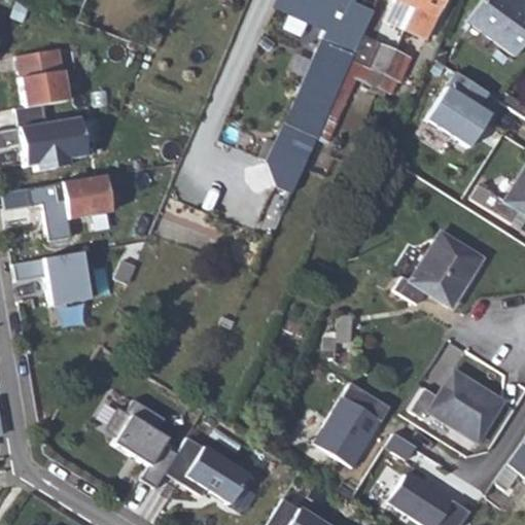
[(322,40),(353,57),(373,12),(353,4),(354,0),(277,0),(274,10),(325,32),(322,40)]
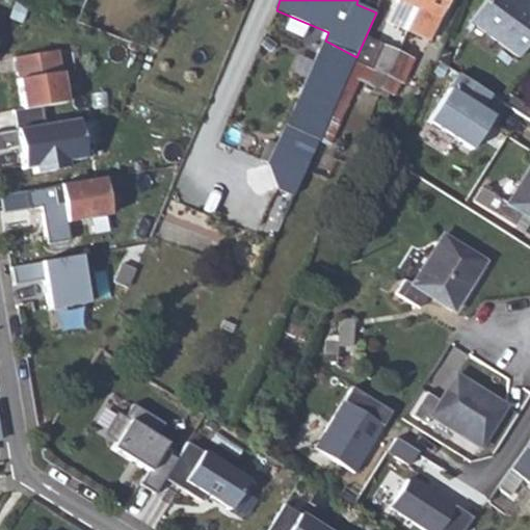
[(397,0),(417,8),(420,0),(397,0)]
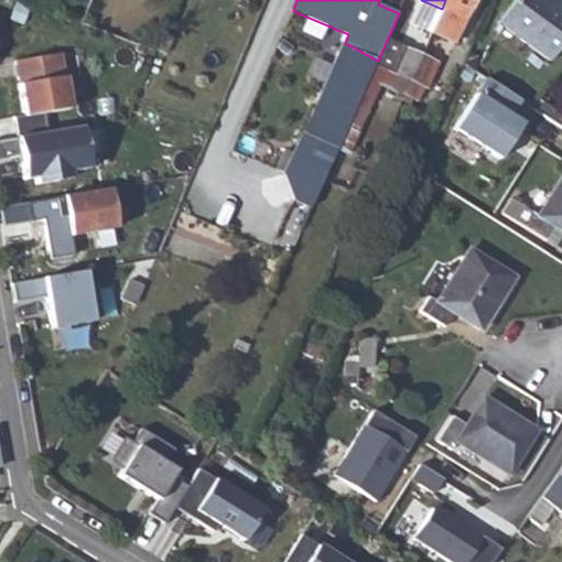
[(445,0),(442,9),(465,20),(474,0),(445,0)]
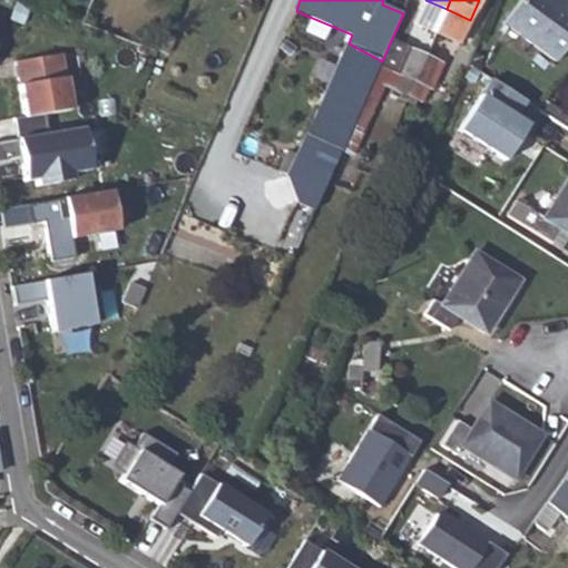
[(567,0),(519,0),(507,16),(558,55),(567,41),(567,0)]
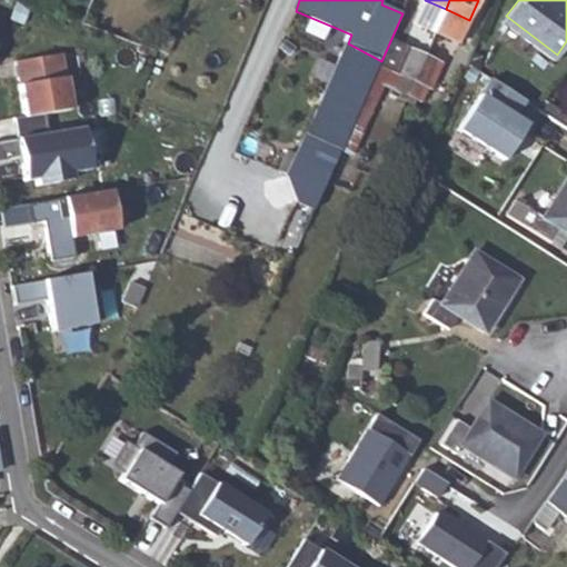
[(381,61),(348,43),(307,135),(340,152),(381,61)]
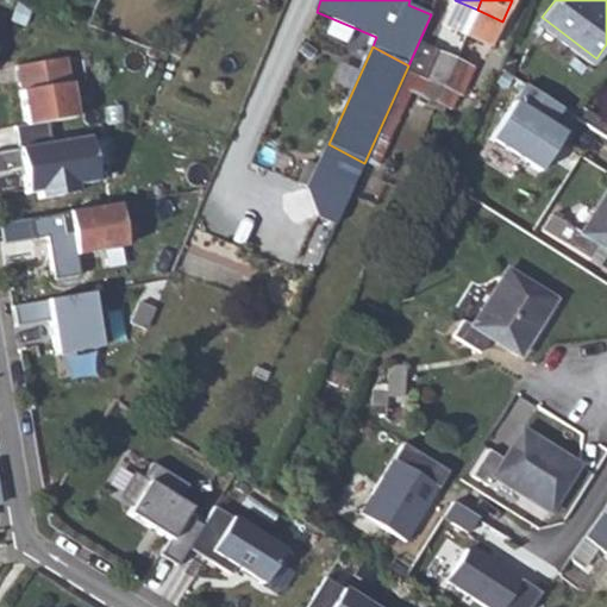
[(427,105),(435,108),(457,57),(442,51),(429,81),(432,83),(424,98),(430,100),(427,105)]
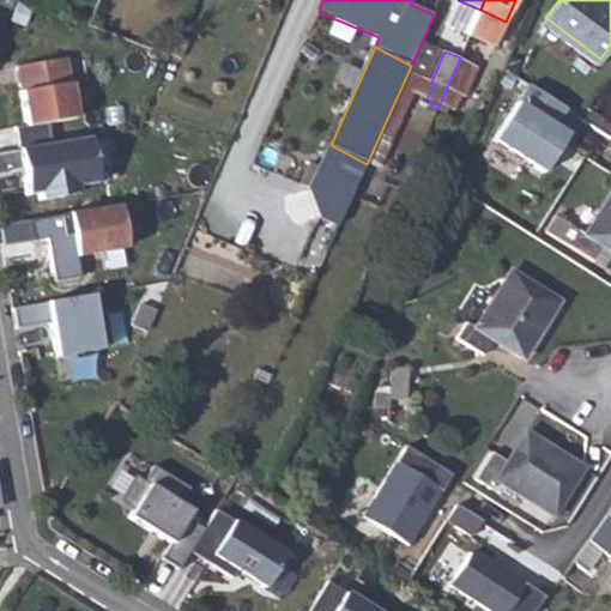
[(17,125),(20,146),(53,140),(49,120),(78,115),(68,55),(18,64),(28,122),(17,125)]
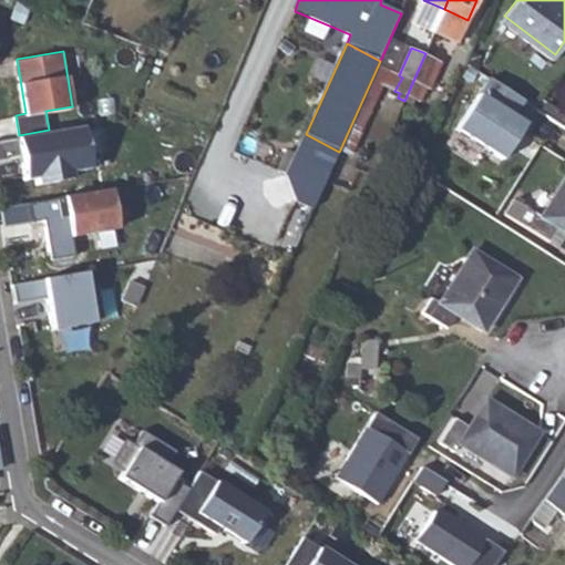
[(425,53),(404,101),(414,105),(417,100),(420,102),(428,88),(430,89),(442,60),(425,53)]
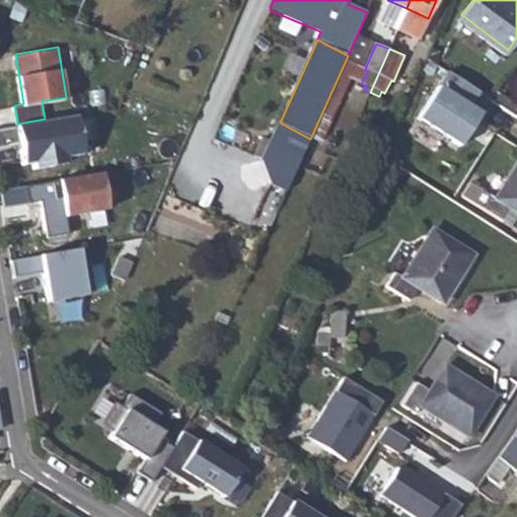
[(482,91),(449,71),(420,119),(462,145),(483,113),(472,106),(482,91)]
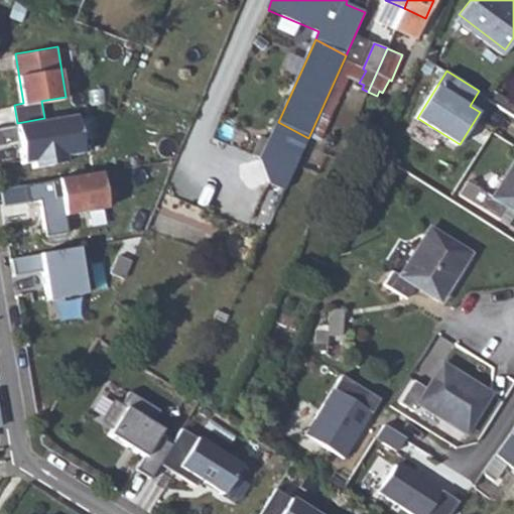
[(0,126),(0,143),(7,142),(10,164),(20,162),(21,168),(53,162),(52,156),(67,154),(84,151),(77,113),(44,118),(17,123),(0,126)]
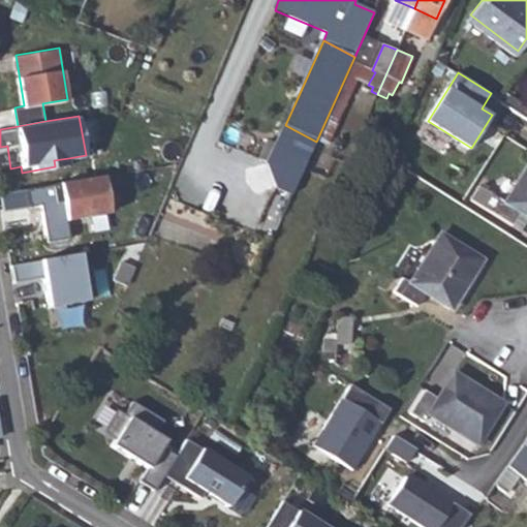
[(54,160),(55,166),(69,164),(68,158),(54,160)]
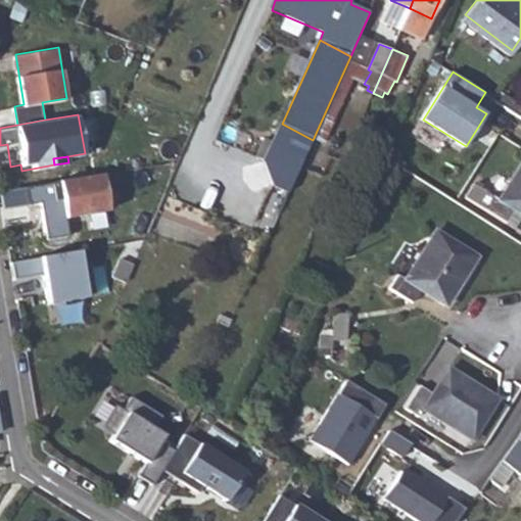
[(477,182),(469,195),(510,222),(518,208),(520,209),(520,170),(504,198),(477,182)]
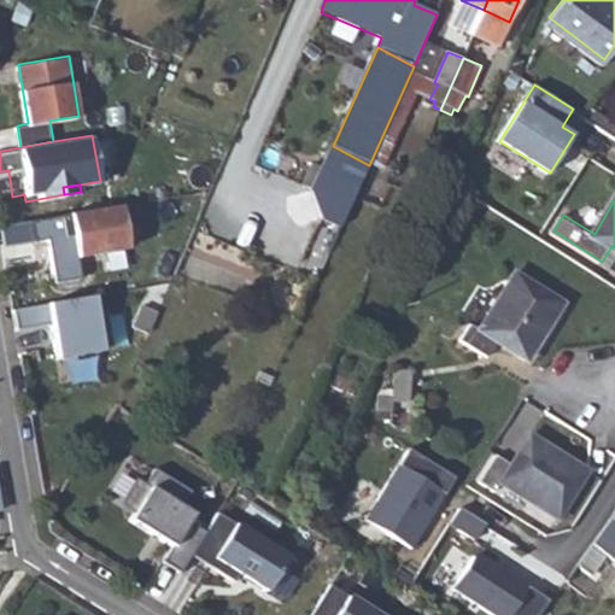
[(75,234),(77,257),(130,249),(123,204),(64,214),(66,235),(75,234)]
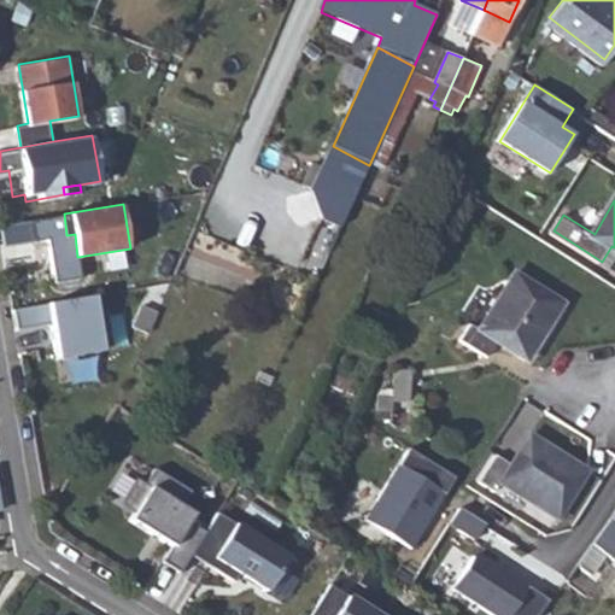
[(34,218),(1,224),(5,245),(37,240),(34,218)]
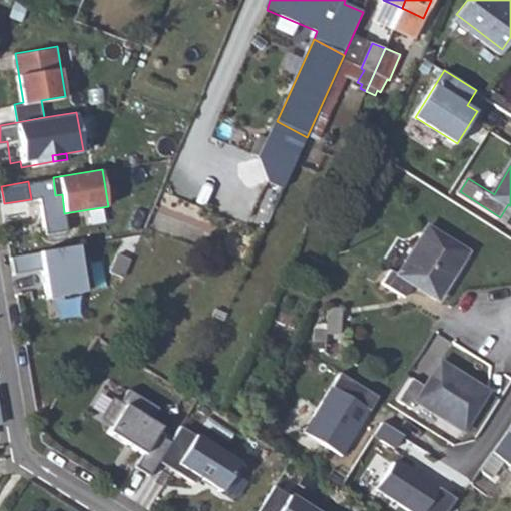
[(391,271),(383,284),(404,298),(413,285),(438,301),(468,250),(428,225),(398,276),(391,271)]
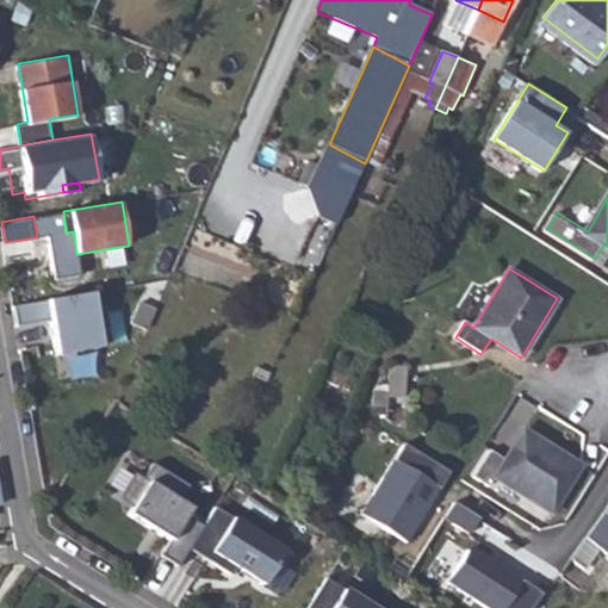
[(53,320),(57,353),(104,346),(94,291),(16,304),(18,324),(53,320)]
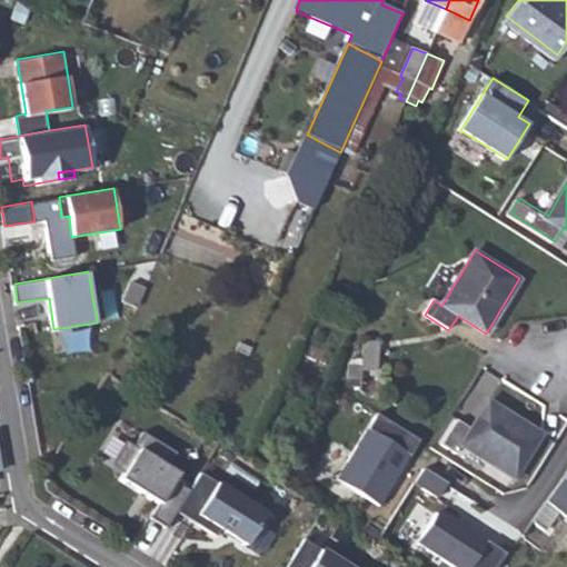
[(460,419),(444,443),(458,453),(463,445),(535,488),(550,461),(533,450),(543,434),(491,399),(474,427),(460,419)]
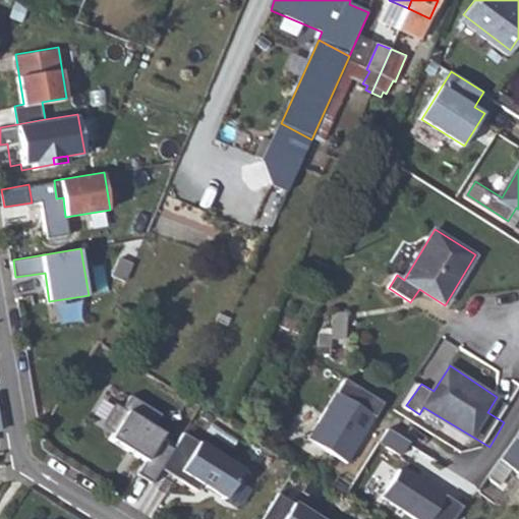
[(387,403),(349,379),(310,437),(349,461),(387,403)]
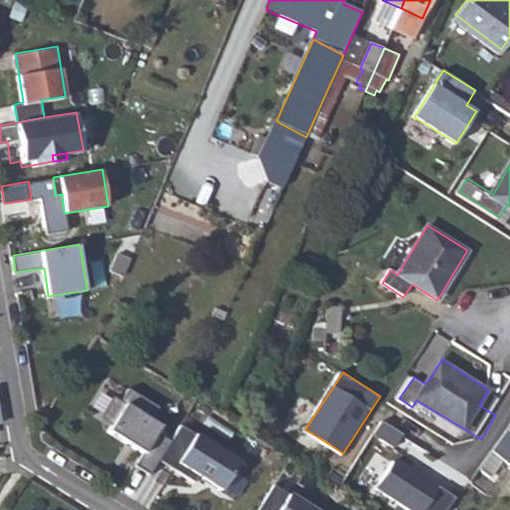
[(113,424),(109,430),(145,451),(136,464),(151,473),(160,458),(172,439),(158,431),(162,425),(152,418),(160,405),(130,387),(122,399),(115,395),(101,417),(113,424)]
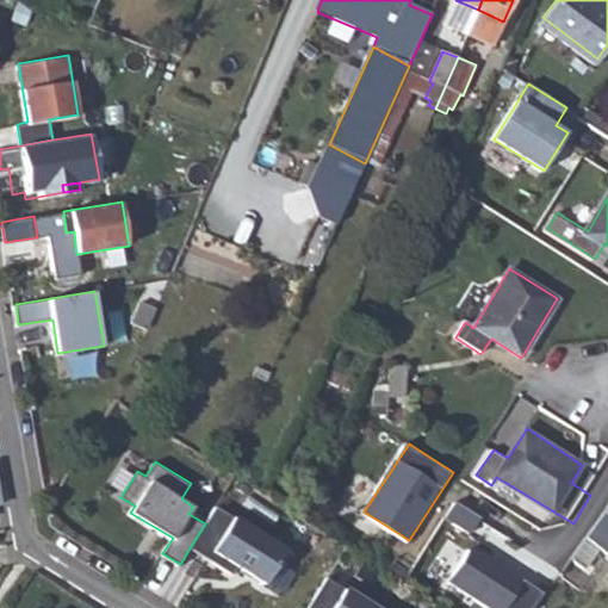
[(361,504),(377,479),(363,471),(347,496),(361,504)]
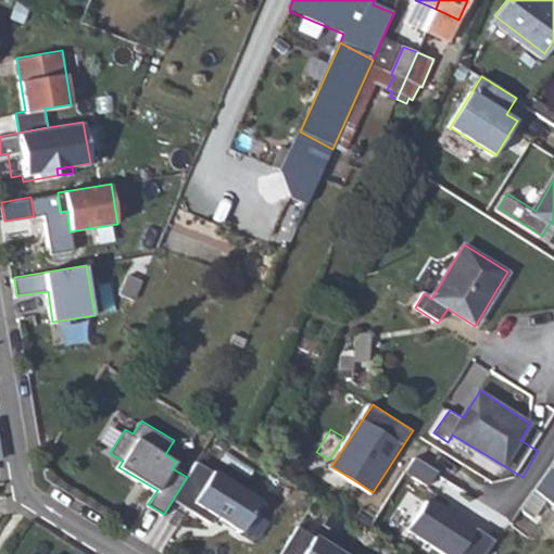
[(242,530),(262,500),(198,460),(187,477),(174,498),(214,521),(218,515),(242,530)]
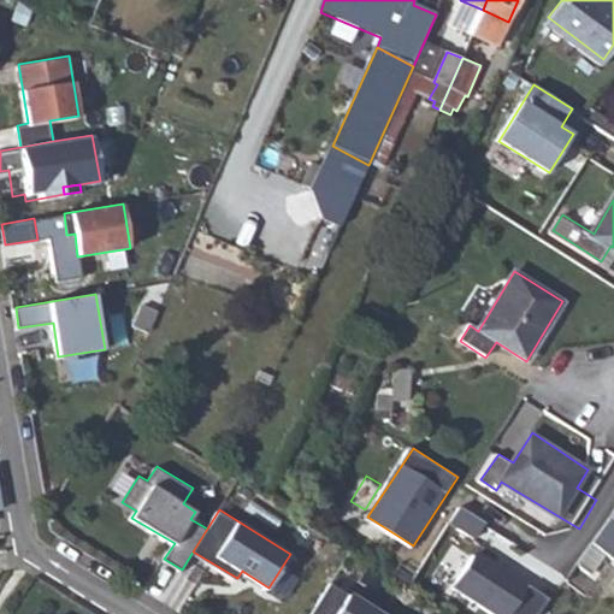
[(613,512),(591,542),(613,556),(613,512)]
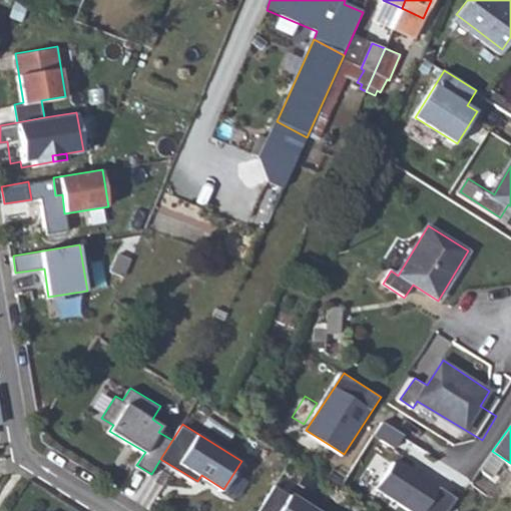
[(492,451),(470,482),(489,495),(510,465),(510,463),(492,451)]
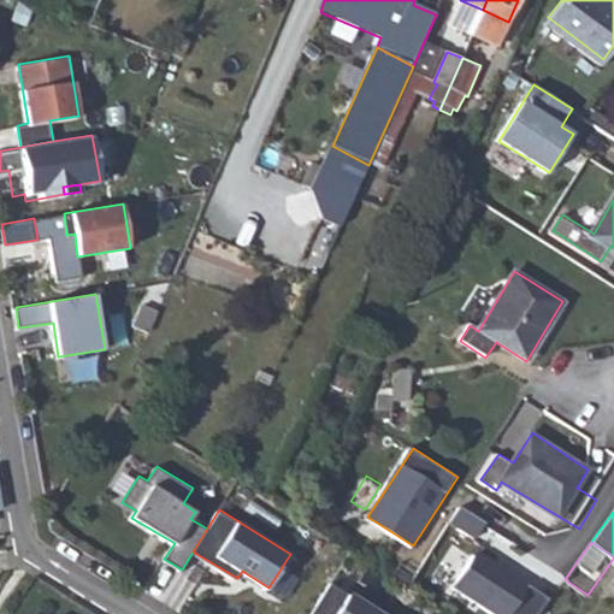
[(537,613),(549,598),(477,549),(470,550),(448,582),(495,613),(537,613)]
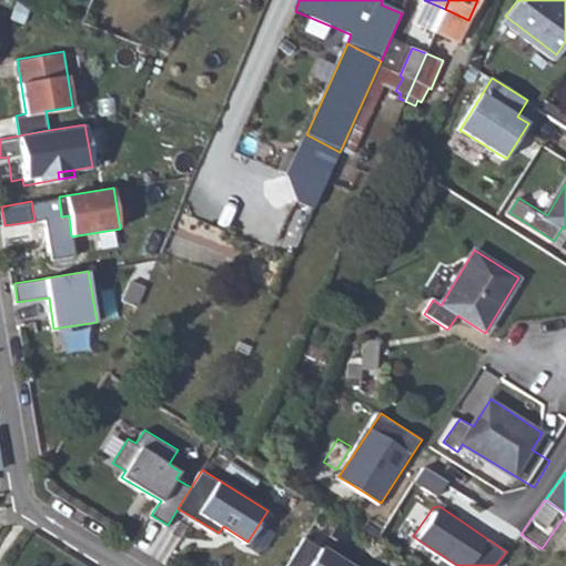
[(306,535),(287,565),(290,565),(353,565),(323,547),(323,545),(306,535)]
